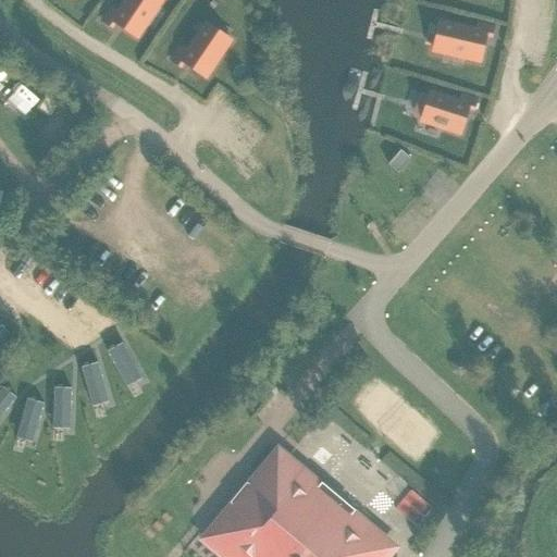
[(140,34),(161,2),(157,0),(122,0),(119,5),(113,1),(104,14),(113,20),(116,16),(140,34)]
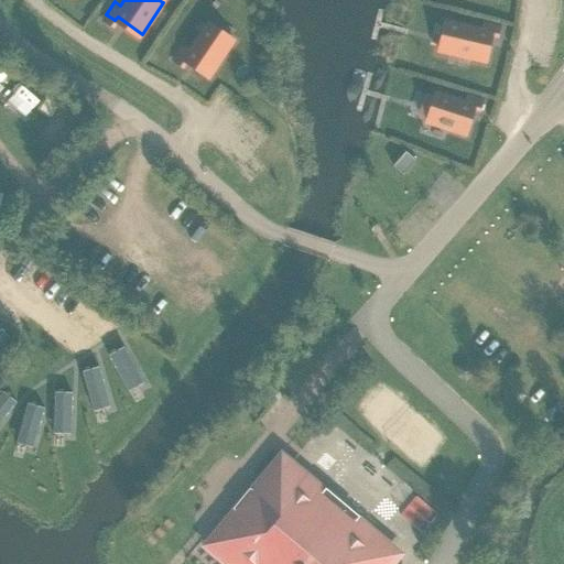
[(438,52),(485,62),(490,36),(496,38),(499,26),(484,23),(481,31),(445,22),(438,52)]
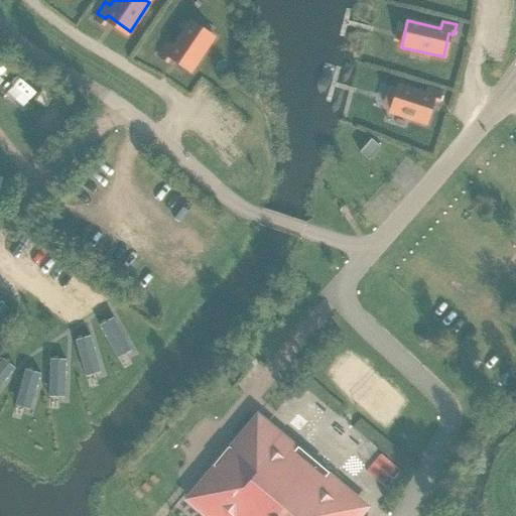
[(189,72),(213,37),(189,22),(172,48),(166,44),(158,56),(167,62),(170,58),(189,72)]
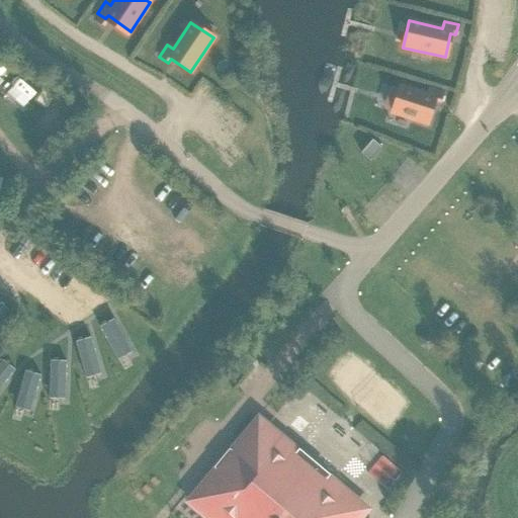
[(392,112),(427,124),(434,101),(439,103),(442,92),(429,88),(427,95),(401,87),(392,112)]
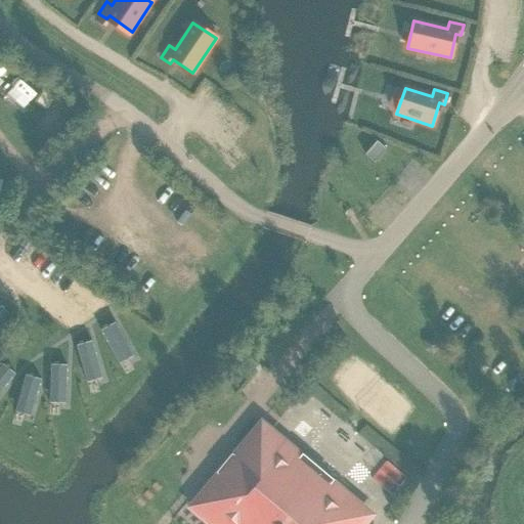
[(375,163),(386,149),(377,141),(364,155),(375,163)]
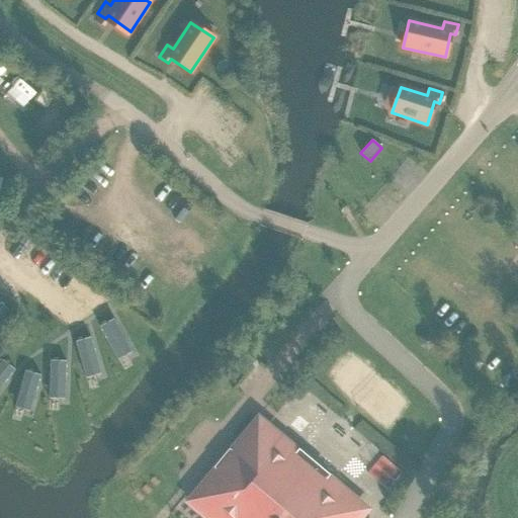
[(0,324),(10,309),(0,301),(0,324)]
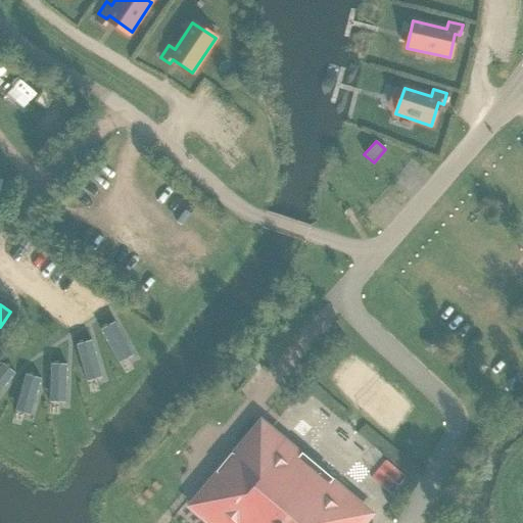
[(119,363),(135,354),(119,320),(102,328),(119,363)]
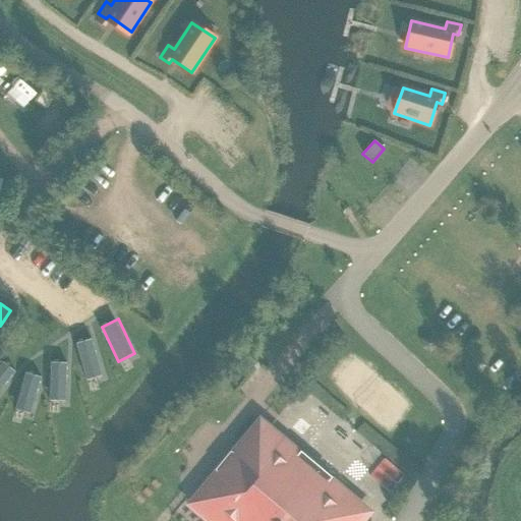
[(78,342),(88,380),(103,375),(94,338),(78,342)]
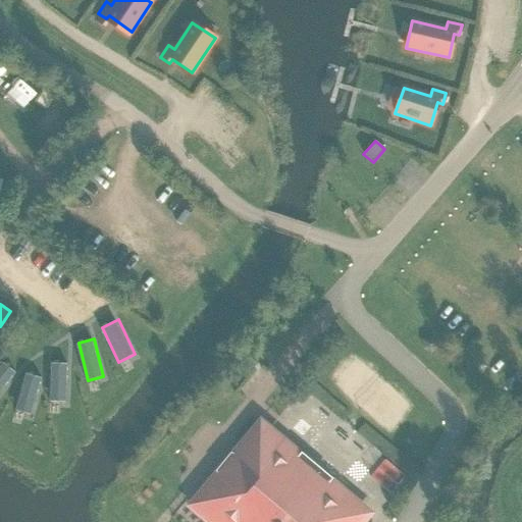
[(4,362),(0,366),(0,393),(16,371),(4,362)]
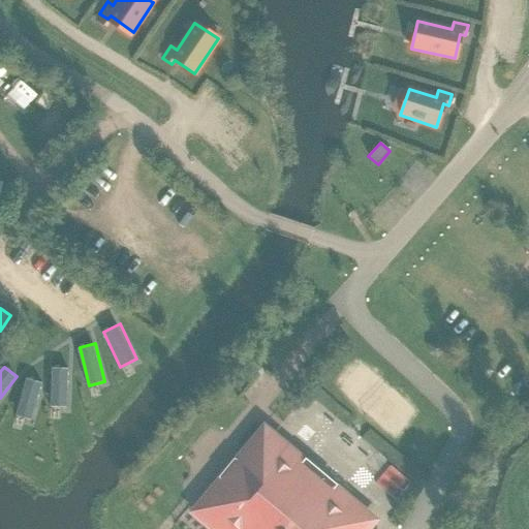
[(69,407),(70,367),(53,367),(52,406),(69,407)]
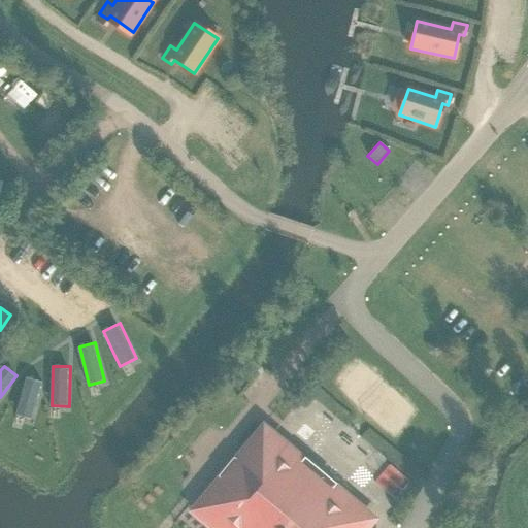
[(36,419),(42,380),(25,377),(19,416),(36,419)]
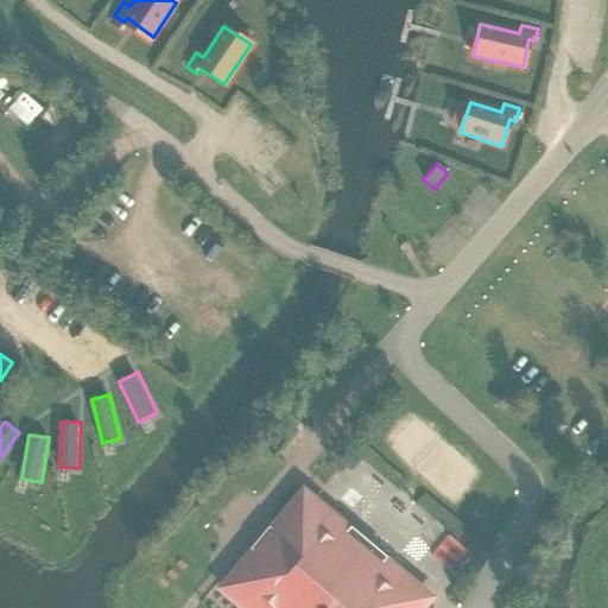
[(260,557),(234,588),(258,607),(409,607),(417,599),(379,567),(375,570),(340,540),(343,537),(304,505),(279,536),(268,527),(267,529),(271,532),(257,551),(252,546),(251,549),(260,557)]
